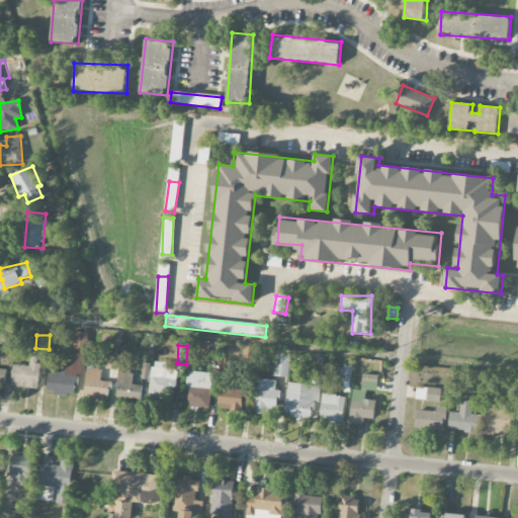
[(252,361),(253,347),(243,347),(242,360),(252,361)]
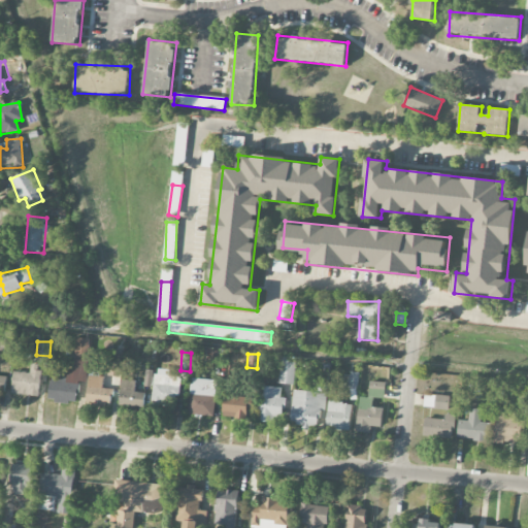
[(87,383),(88,359),(75,358),(74,372),(51,371),(48,401),(77,403),(78,382),(87,383)]
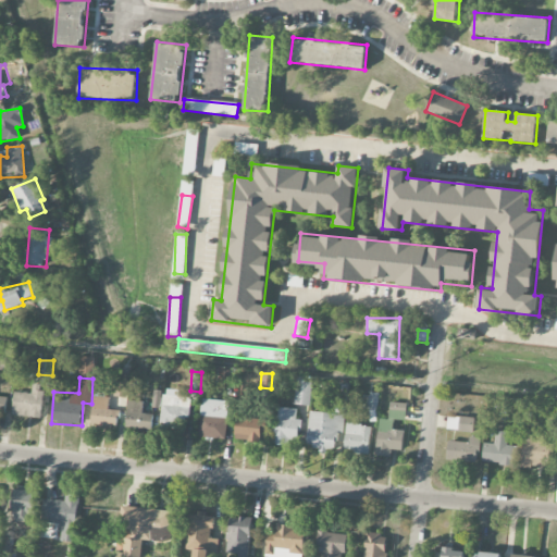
[(294,406),(310,406),(311,378),(295,378),(294,406)]
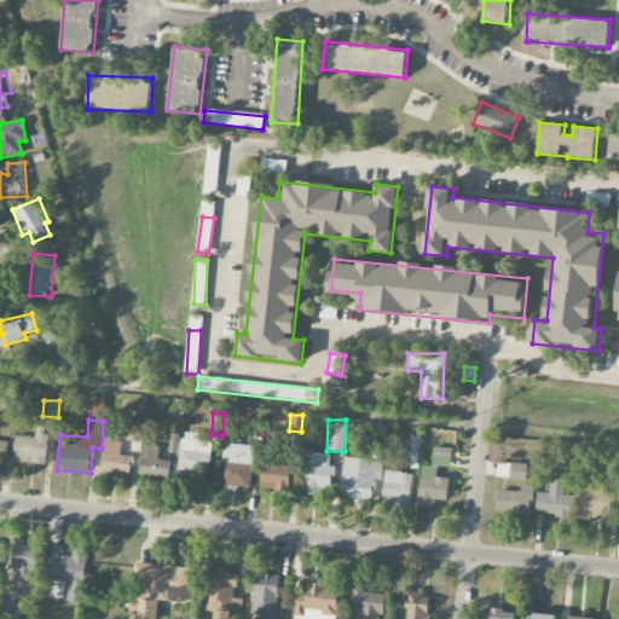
[(142,424),(128,424),(127,441),(140,443),(142,424)]
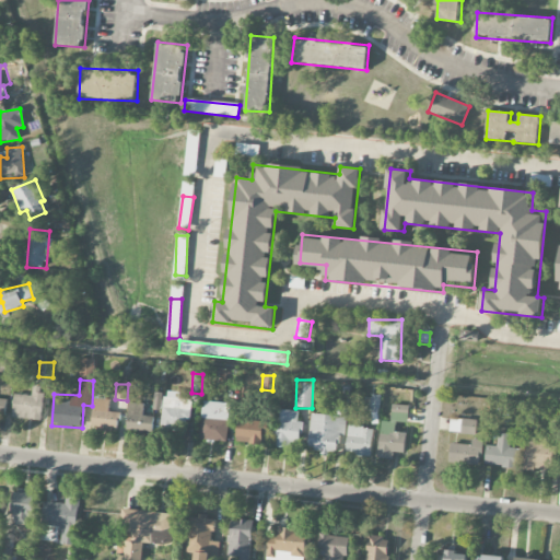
[(13,419),(42,420),(43,387),(32,386),(32,396),(14,395),(13,419)]
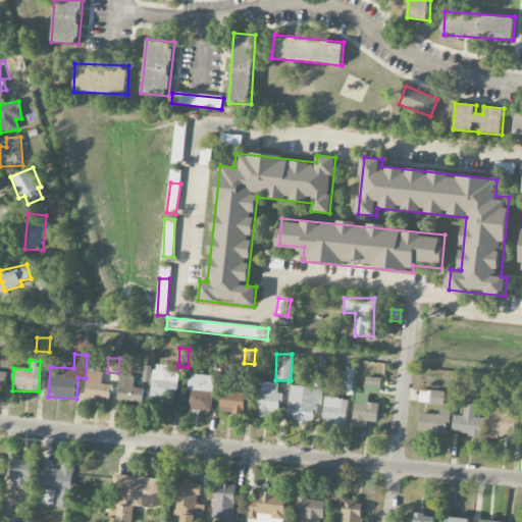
[(325,361),(316,361),(314,387),(290,386),(288,421),(314,423),(316,405),(322,405),(325,361)]
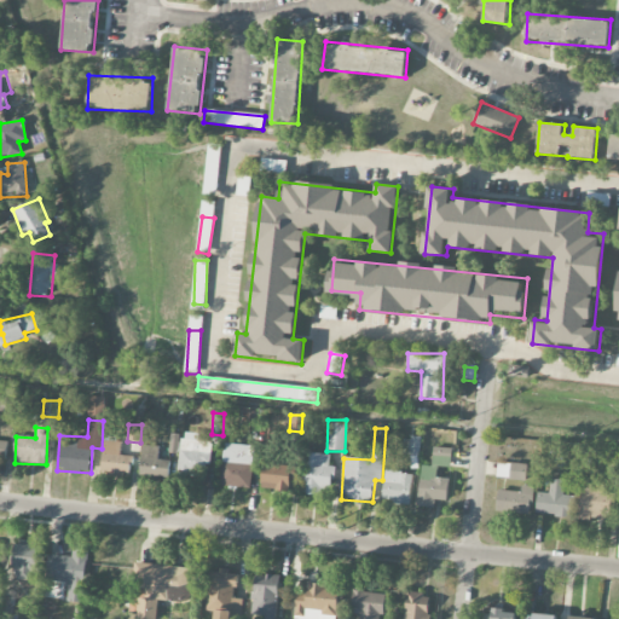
[(404,438),(401,455),(420,456),(421,439),(404,438)]
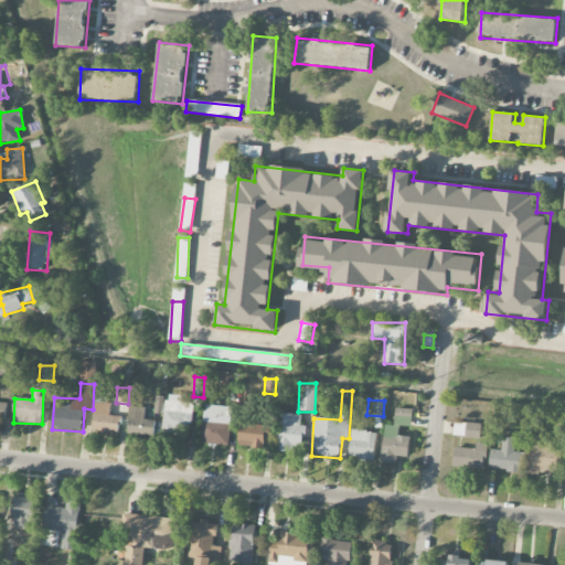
[(191,432),(192,403),(164,402),(163,430),(191,432)]
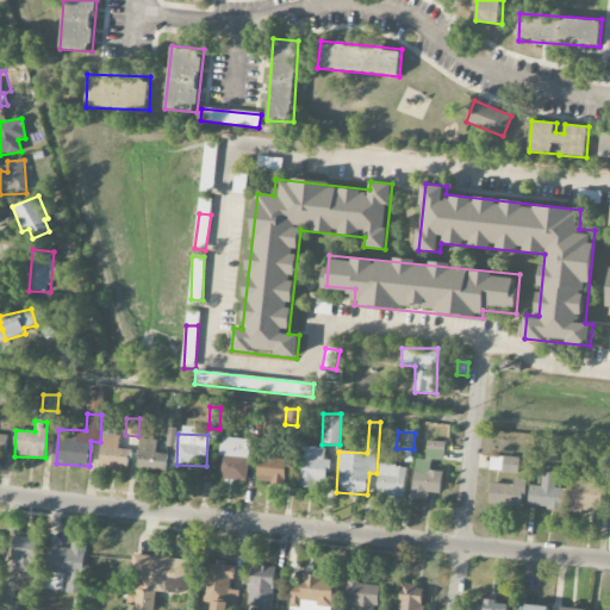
[(119,435),(101,435),(100,470),(128,471),(129,449),(119,449),(119,435)]
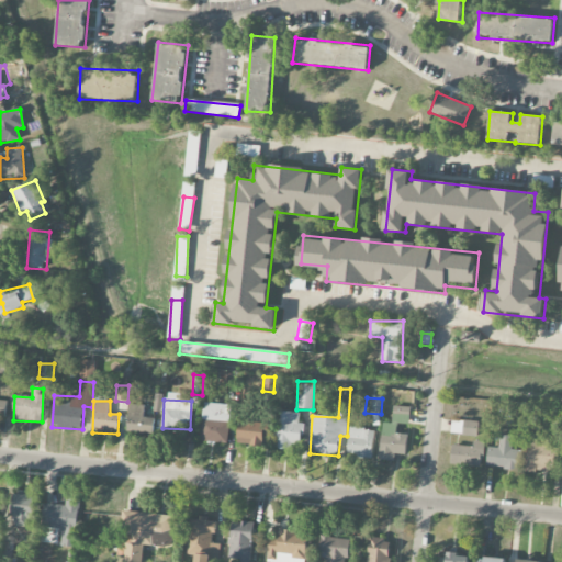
[(227,444),(229,405),(202,404),(200,441),(227,444)]
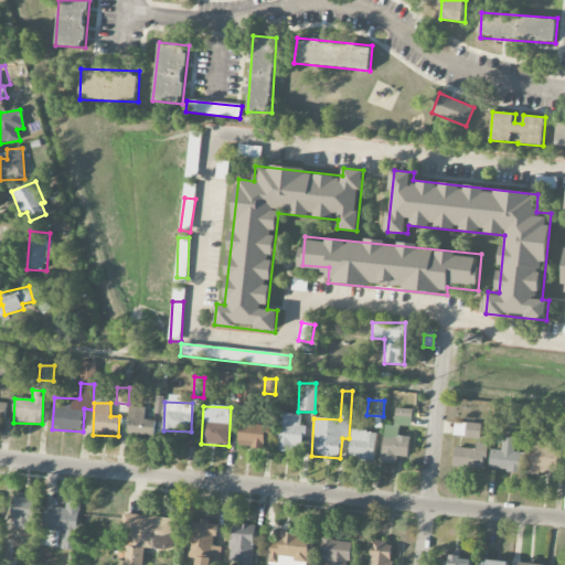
[(144,420),(144,407),(129,407),(128,435),(155,436),(155,420),(144,420)]
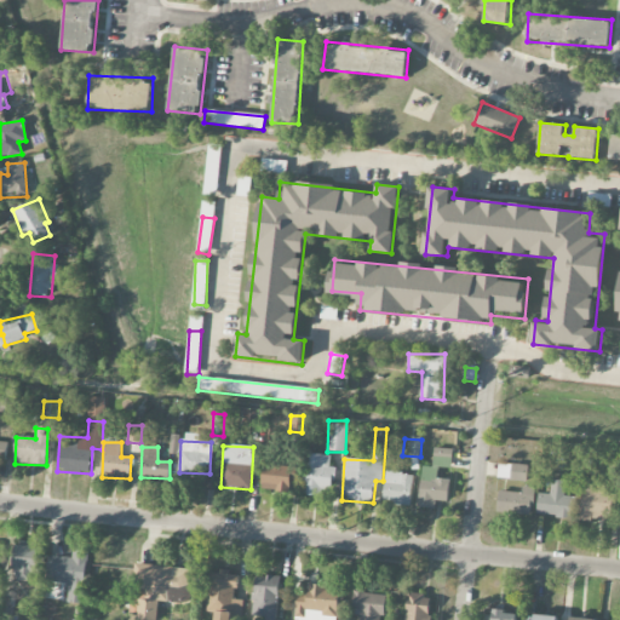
[(454,449),(435,448),(432,468),(423,468),(418,507),(436,509),(437,501),(448,503),(451,480),(437,478),(438,468),(452,469),(454,449)]
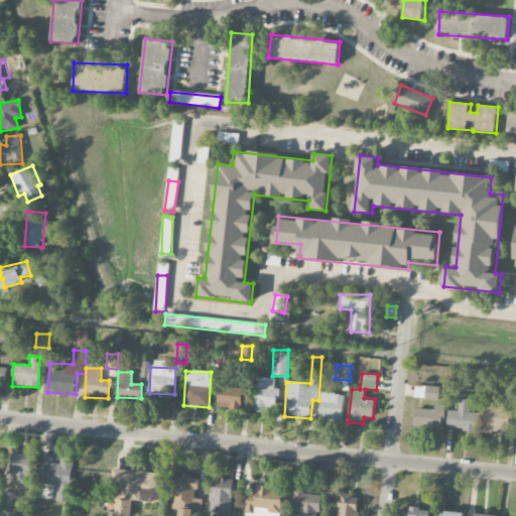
[(278,389),(273,389),(274,379),(254,378),(253,410),(277,411),(278,389)]
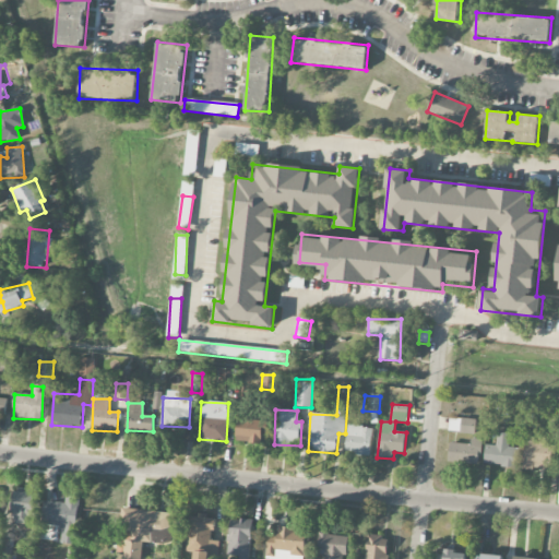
[(263,420),(237,418),(235,443),(262,444),(263,420)]
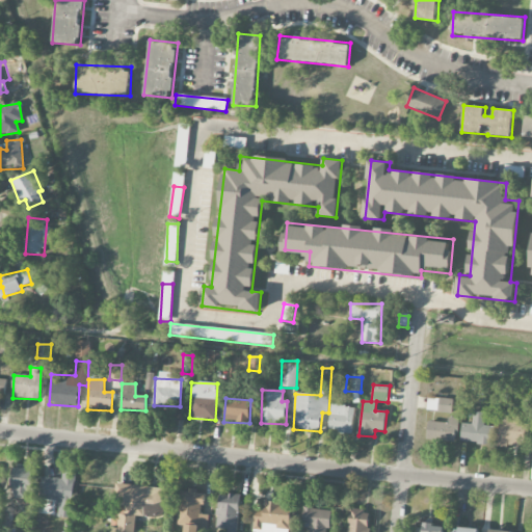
[(427,411),(452,413),(453,399),(428,398),(427,411)]
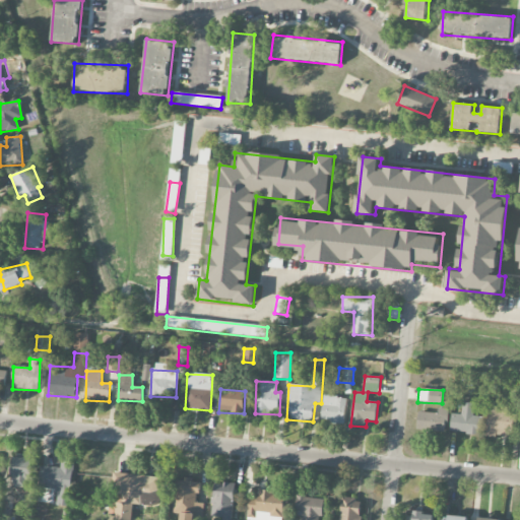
[(345,397),(323,397),(322,423),(345,423),(345,397)]
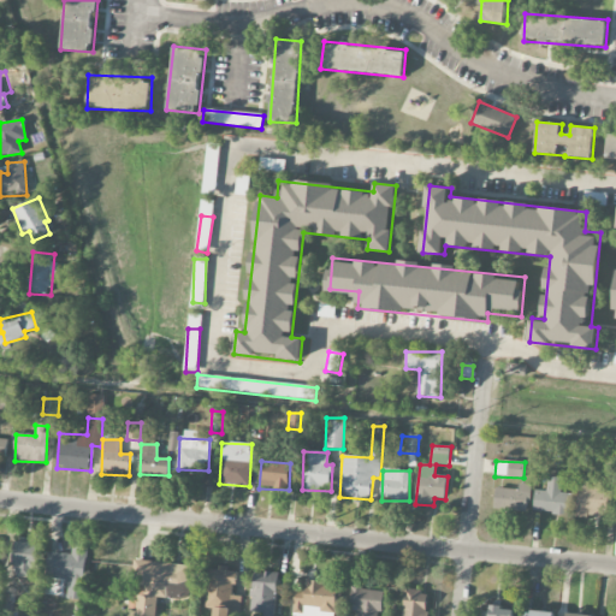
[(561,493),(562,478),(548,477),(546,491),(534,491),(533,513),(569,515),(570,493),(561,493)]
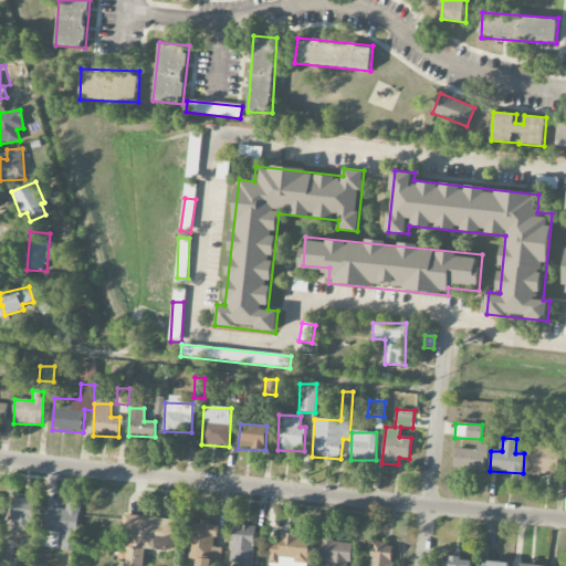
[(531,474),(559,475),(561,451),(552,451),(552,439),(532,439),(531,474)]
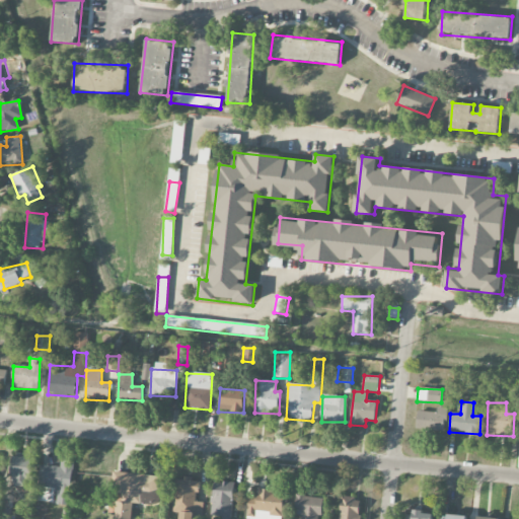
[(437,414),(418,411),(416,428),(444,432),(447,409),(438,408),(437,414)]
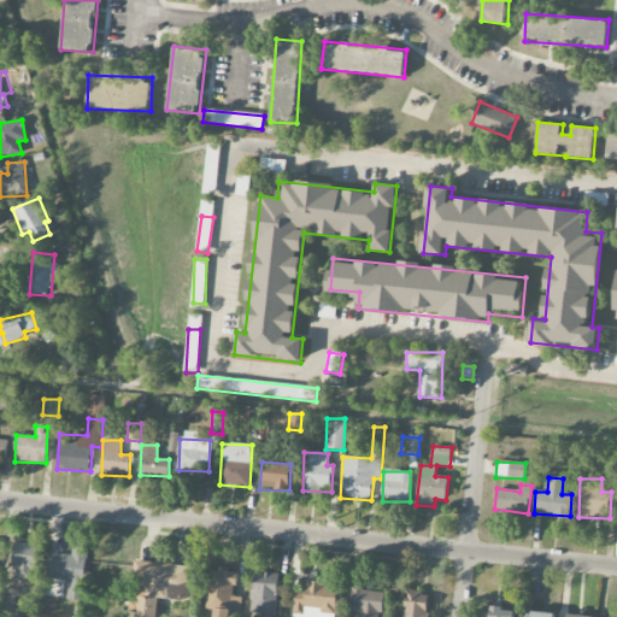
[(36,579),(37,541),(15,540),(13,577),(36,579)]
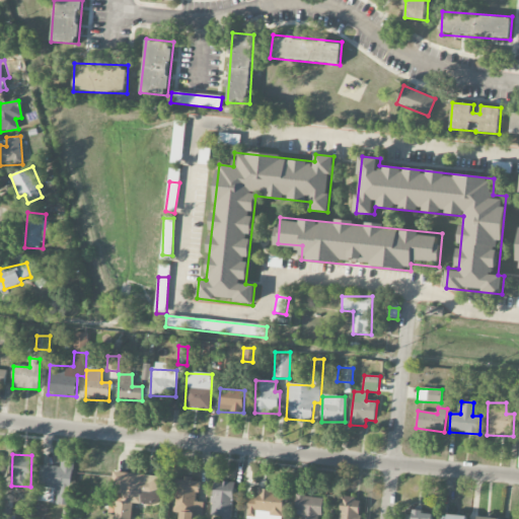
[(42,465),(39,487),(58,490),(56,504),(68,505),(74,463),(61,461),(60,468),(42,465)]
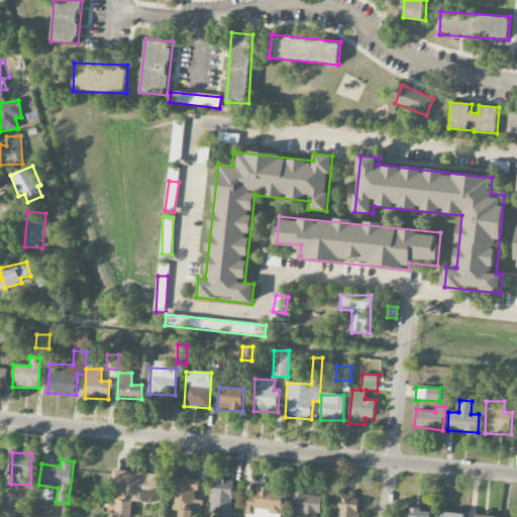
[(114,516),(131,516),(132,502),(162,503),(164,475),(113,472),(112,491),(122,492),(121,501),(115,500),(114,516)]
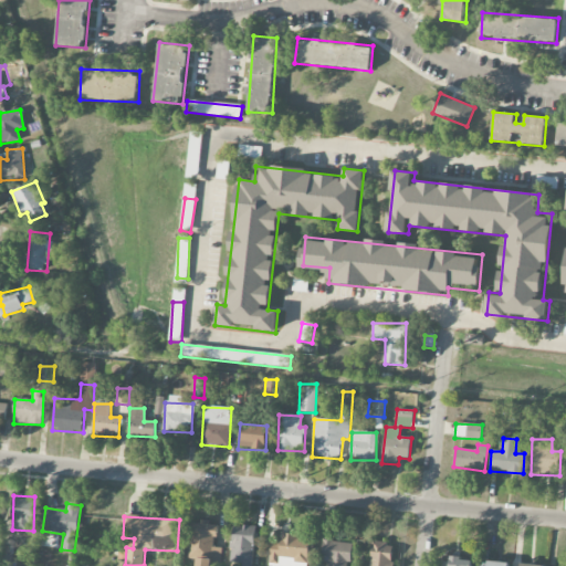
[(190,523),(188,559),(197,559),(196,565),(216,565),(217,565),(212,565),(216,524),(190,523)]
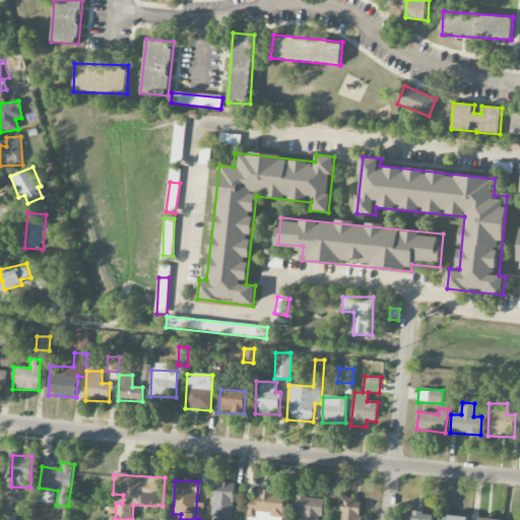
[(212,518),(223,518),(222,519),(233,519),(234,483),(213,483),(212,518)]
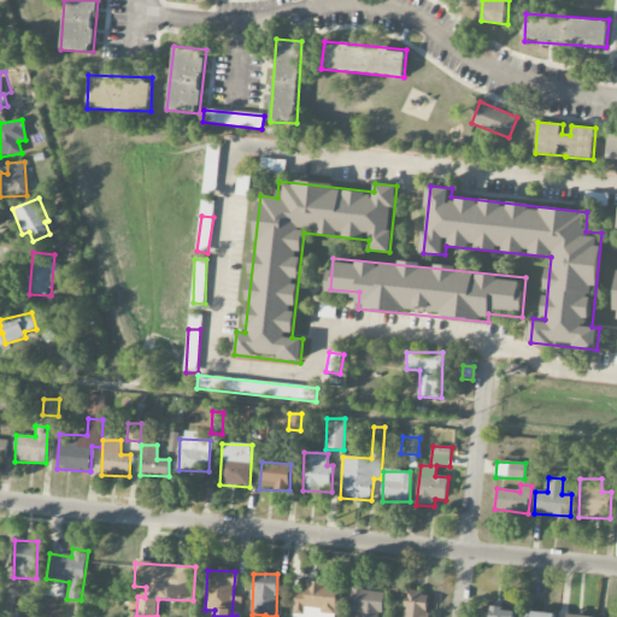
[(0,579),(1,601),(13,600),(12,579),(0,579)]
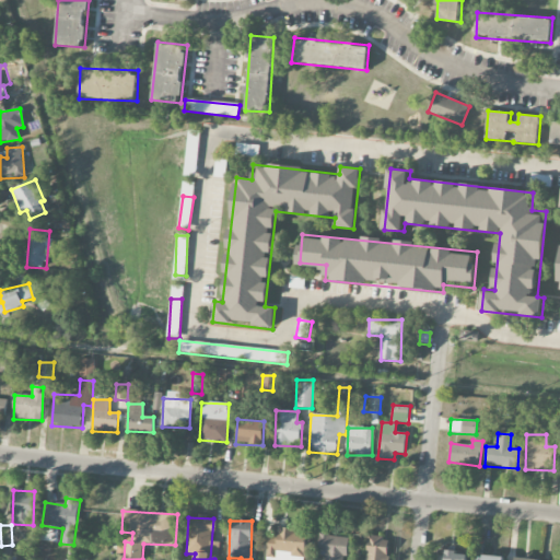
[(277,555),(306,556),(307,531),(278,528),(278,538),(268,538),(268,558),(277,558),(277,555)]
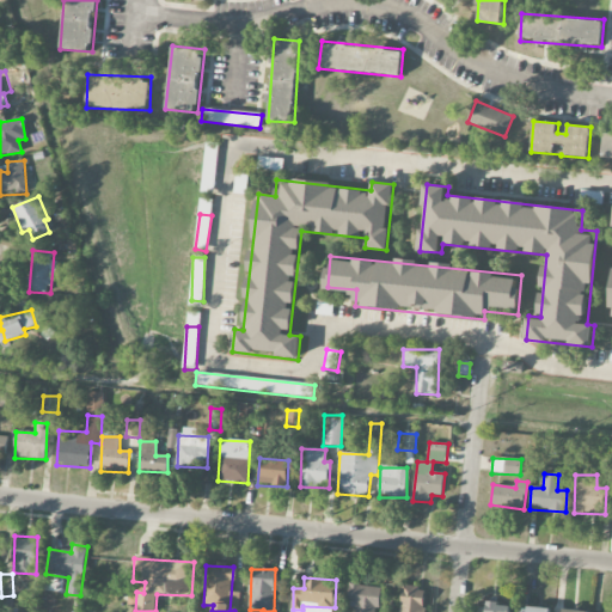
[(374,611),(375,611),(380,611),(383,587),(349,583),(347,606),(356,607),(355,611),(374,611)]
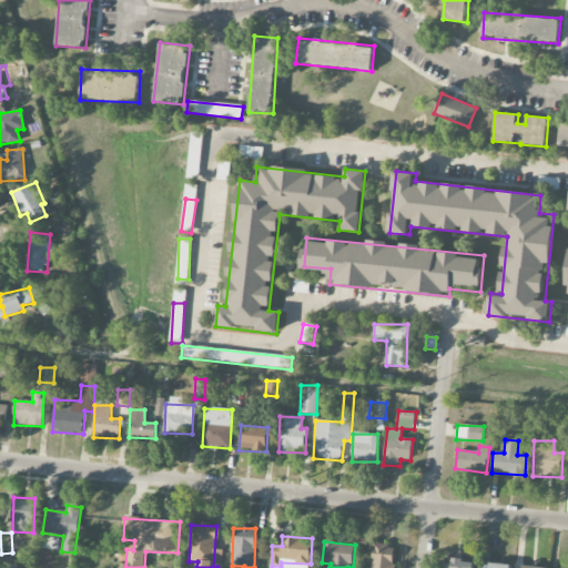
[(392,567),(394,545),(373,544),(371,567),(392,567)]
